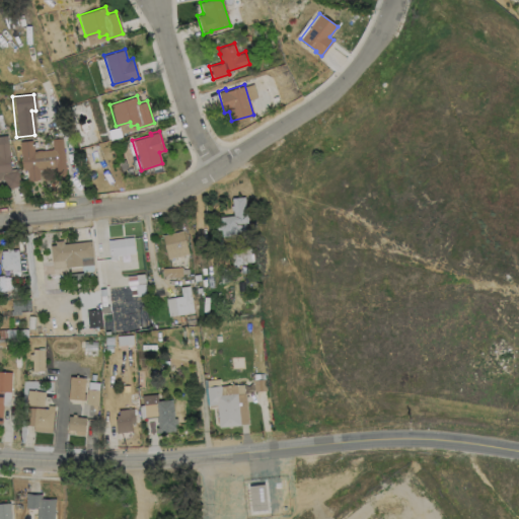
[(0,136),(6,136),(9,169),(9,171),(0,175),(2,180),(0,180),(0,136)]
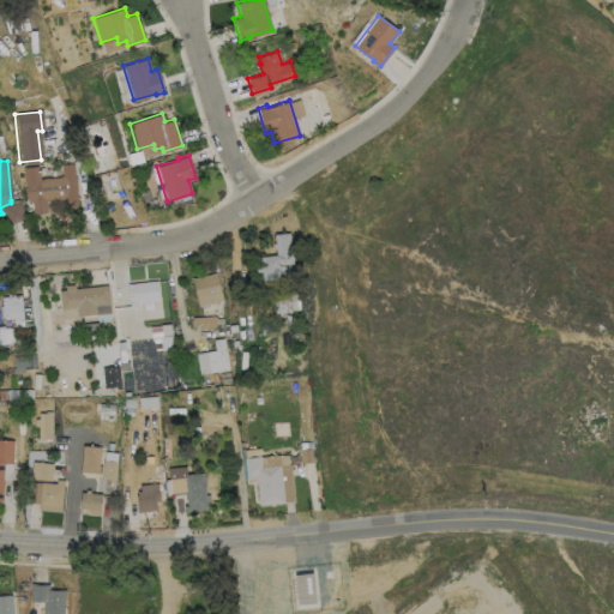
[(72,162),(77,208),(65,209),(64,199),(44,200),(46,211),(32,212),(31,200),(26,200),(25,191),(22,167),(37,164),(38,178),(61,175),(60,164),(72,162)]
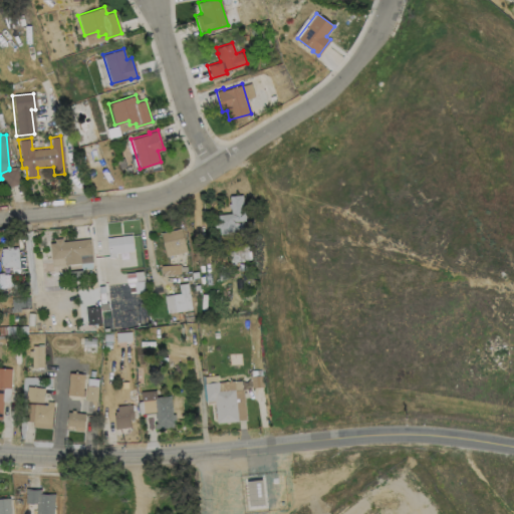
[(21,183),(6,189),(2,179),(0,174),(9,170),(9,168),(15,168),(21,183)]
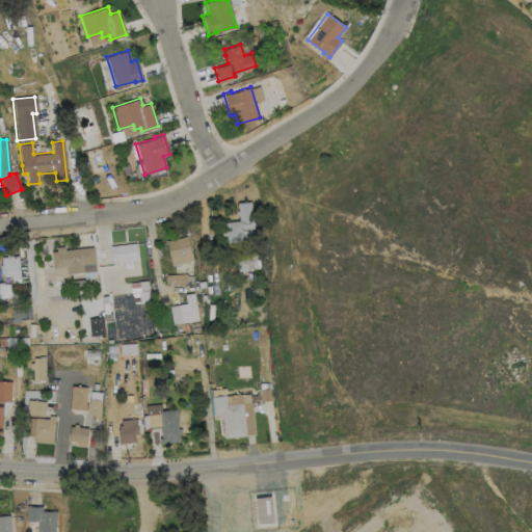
[(253,200),(255,228),(251,229),(251,239),(225,241),(223,221),(240,219),(240,214),(238,213),(238,209),(240,209),(239,201),(253,200)]
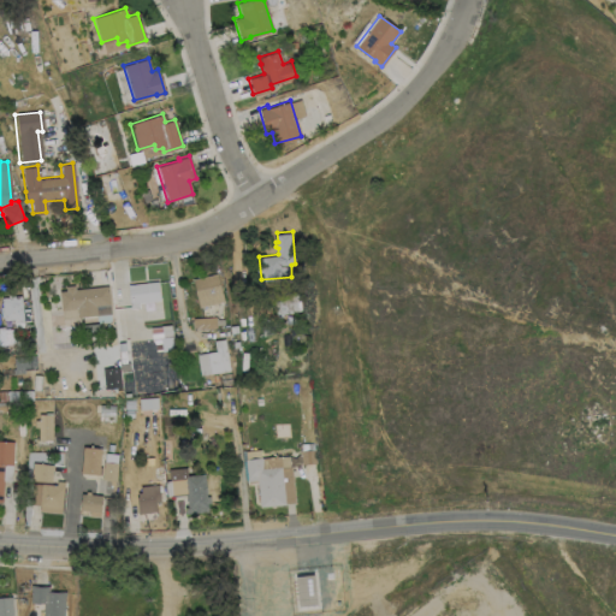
[(224,301),(200,306),(194,277),(218,272),(224,301)]
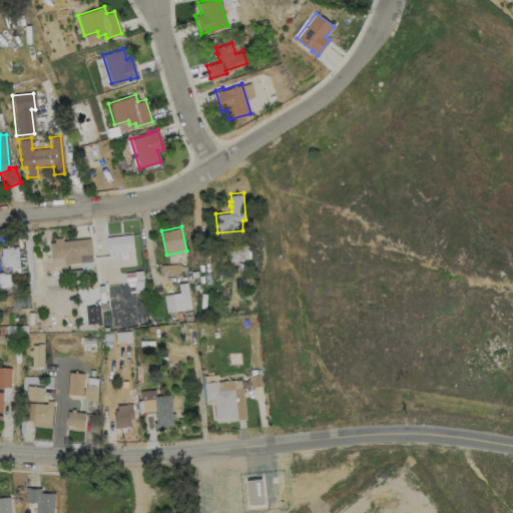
[(116,255),(109,257),(107,235),(131,232),(134,248),(116,251),(116,255)]
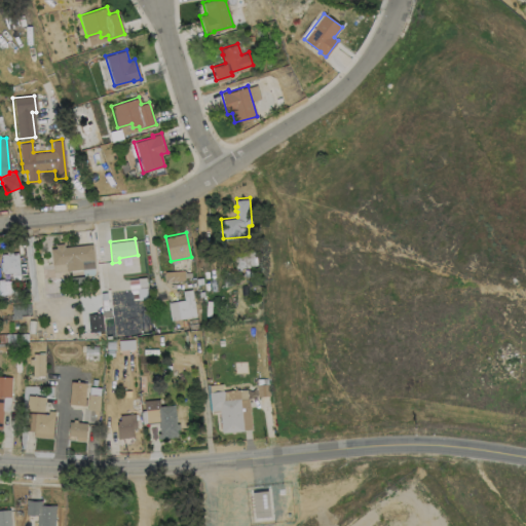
[(64,241),(64,246),(92,242),(96,267),(52,272),(50,247),(57,246),(57,242),(64,241)]
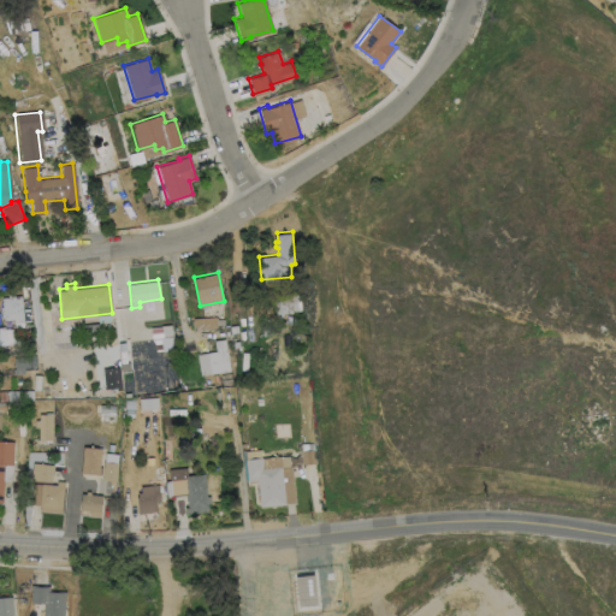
[(21,295),(24,321),(15,321),(15,319),(4,319),(4,317),(1,317),(0,306),(3,306),(1,296),(9,296),(9,294),(15,292),(15,295),(21,295)]
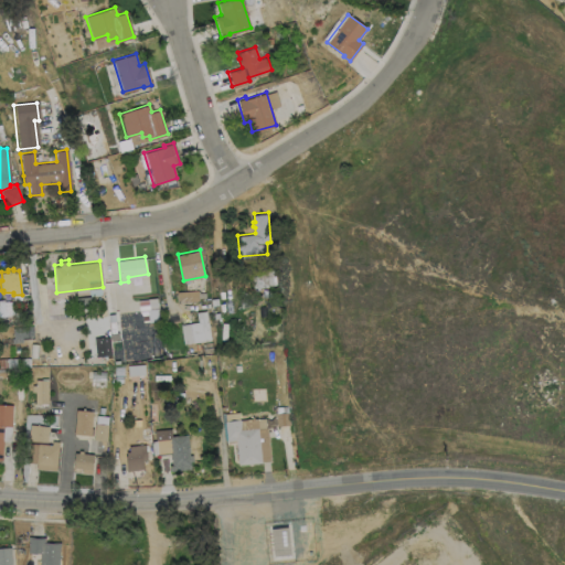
[(277,285),(254,287),(253,272),(276,270),(277,285)]
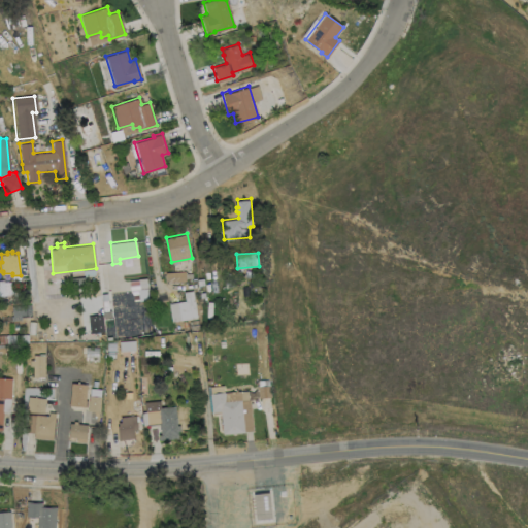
[(186,279),(166,282),(165,271),(185,270),(186,279)]
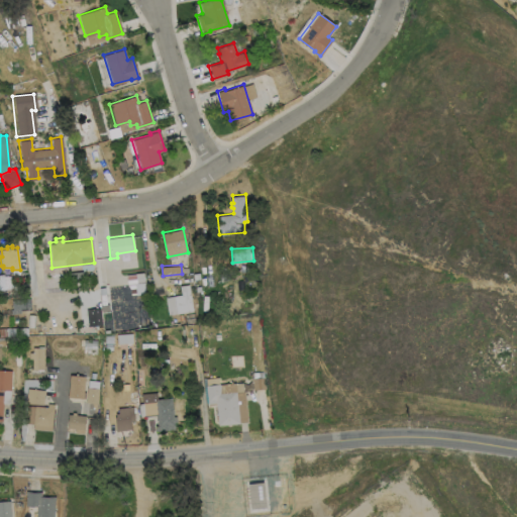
[(84,280),(70,282),(69,271),(83,270),(84,280)]
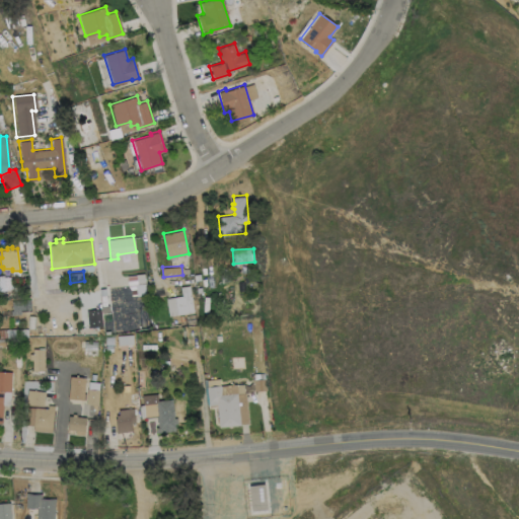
[(145,282),(129,284),(128,274),(144,272),(145,282)]
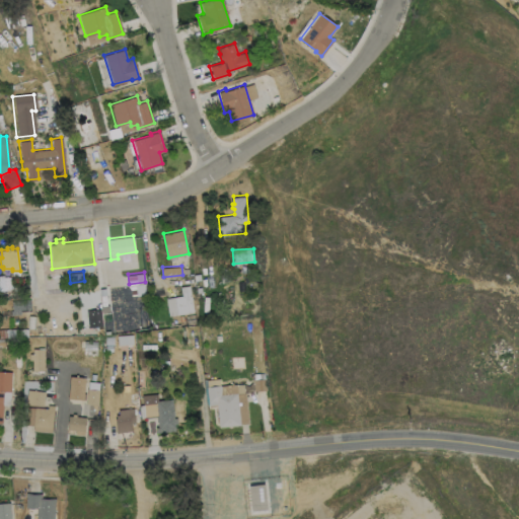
[(12,289),(0,289),(0,274),(3,274),(4,277),(10,276),(12,289)]
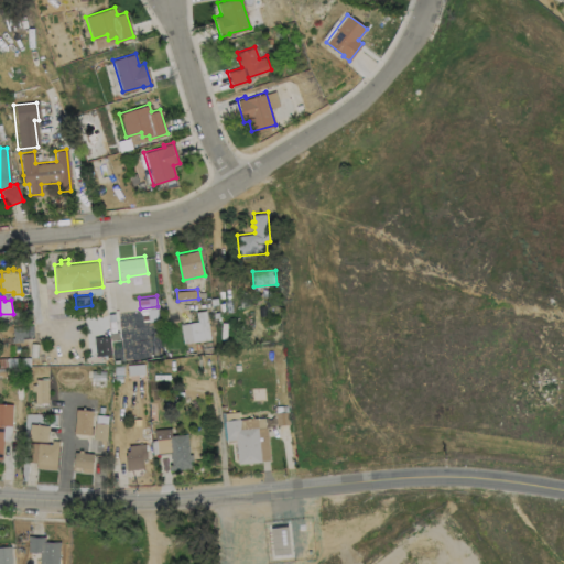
[(212,339),(183,343),(181,323),(198,321),(197,311),(207,308),(212,339)]
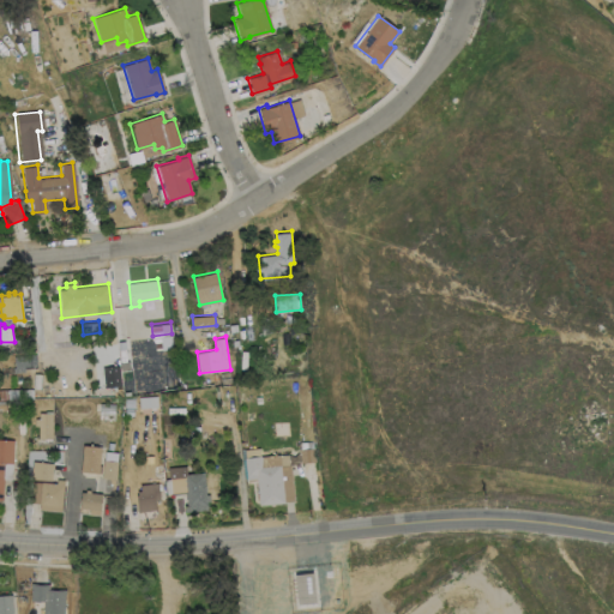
[(131,368),(122,369),(121,361),(130,360),(131,368)]
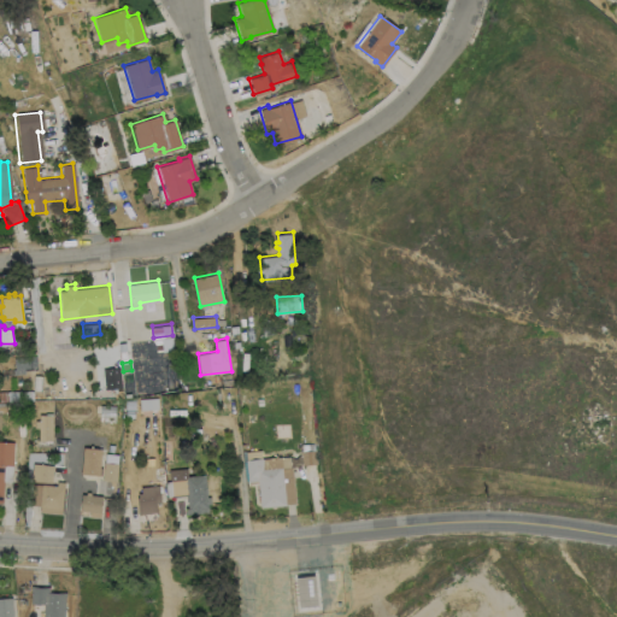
[(121,387),(105,388),(104,368),(119,366),(121,387)]
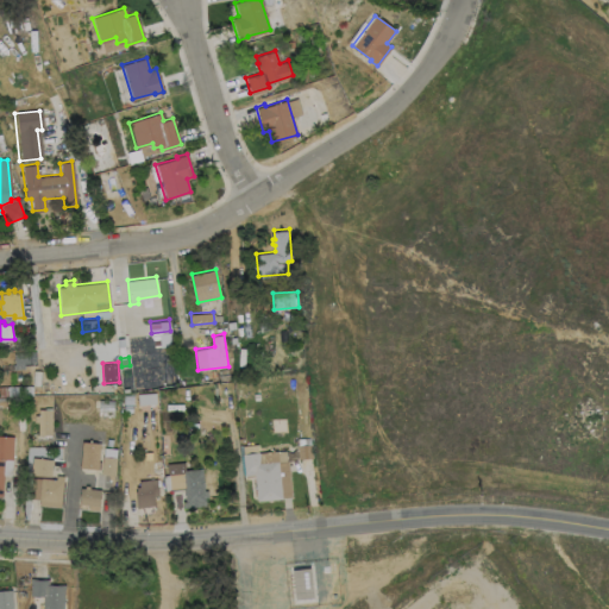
[(130,385),(132,397),(150,397),(148,385),(130,385)]
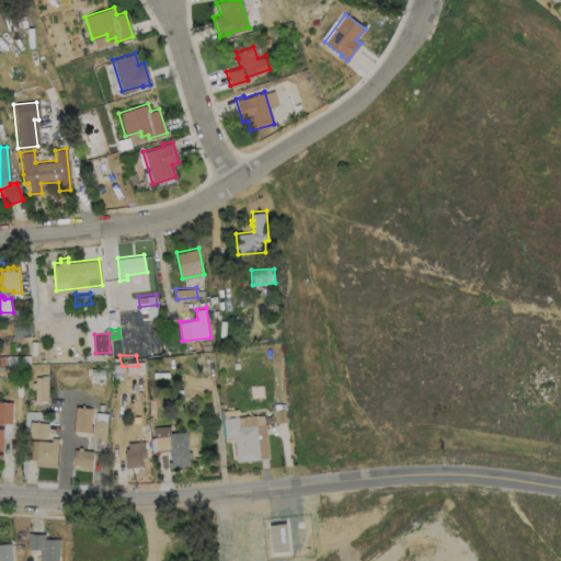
[(84,361),(96,361),(96,377),(91,377),(89,373),(83,373),(84,361)]
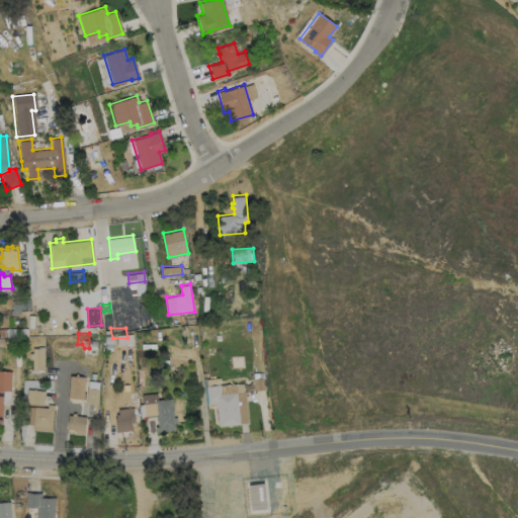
[(44,348),(44,369),(32,369),(32,358),(29,358),(29,353),(32,353),(32,348),(44,348)]
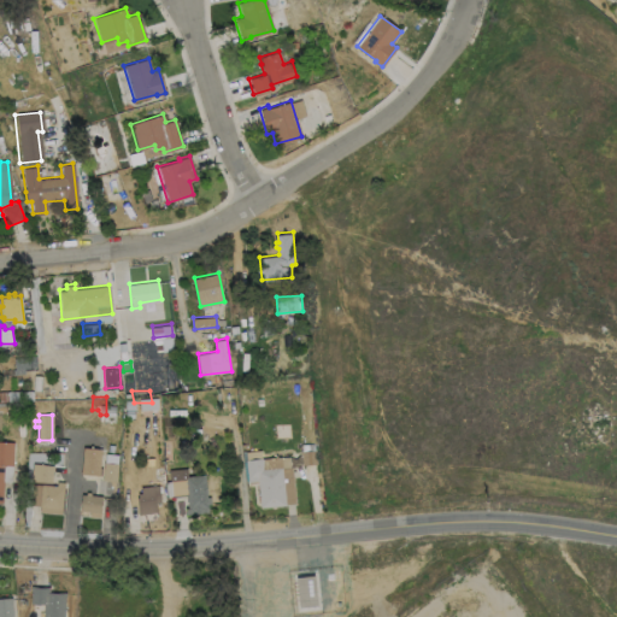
[(0,440),(13,440),(13,464),(5,464),(4,501),(0,501),(0,440)]
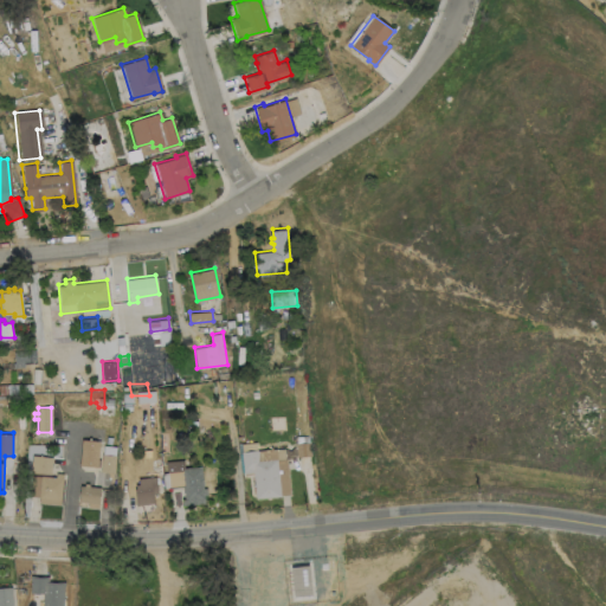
[(101,439),(98,465),(81,463),(83,437),(101,439)]
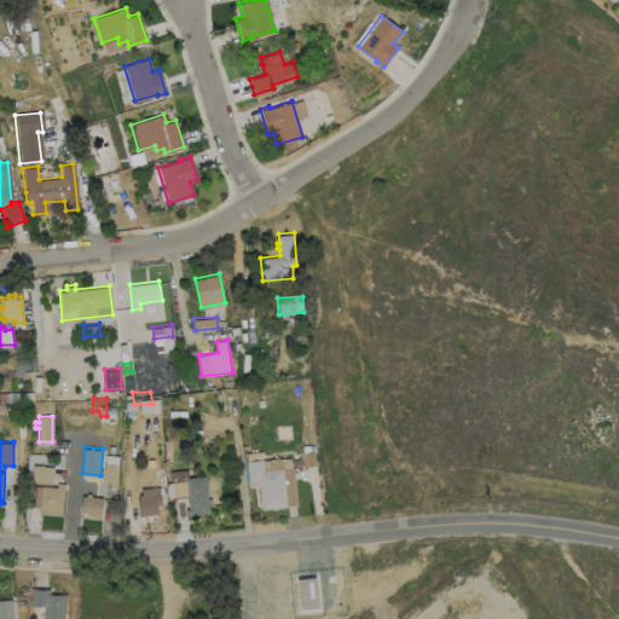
[(262,450),(264,458),(283,457),(283,458),(291,457),(291,468),(294,467),(298,503),(289,504),(289,505),(262,508),(260,484),(250,485),(248,462),(249,462),(248,451),(262,450)]
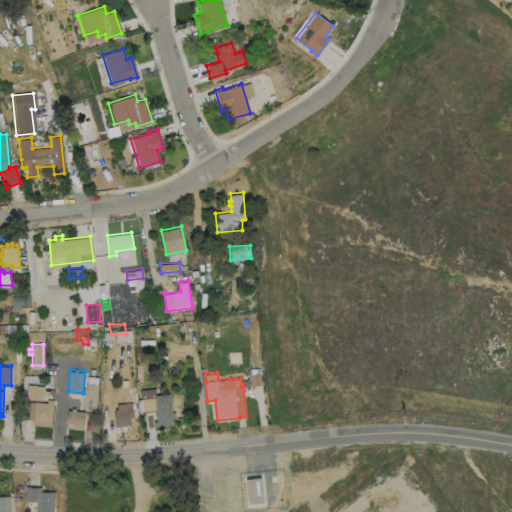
[(263,384),(251,385),(251,374),(262,374),(263,384)]
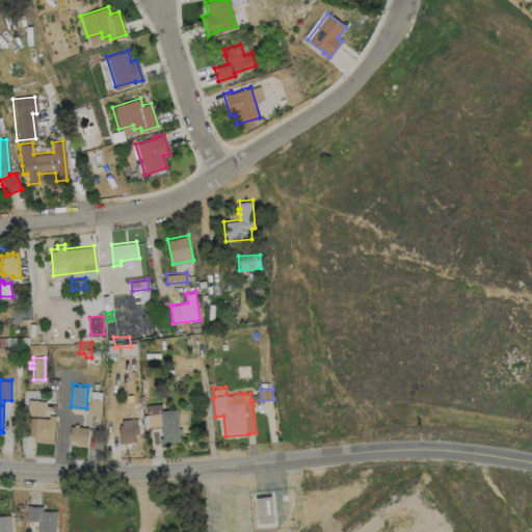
[(102,392),(102,398),(103,398),(101,414),(88,413),(90,397),(91,397),(91,391),(102,392)]
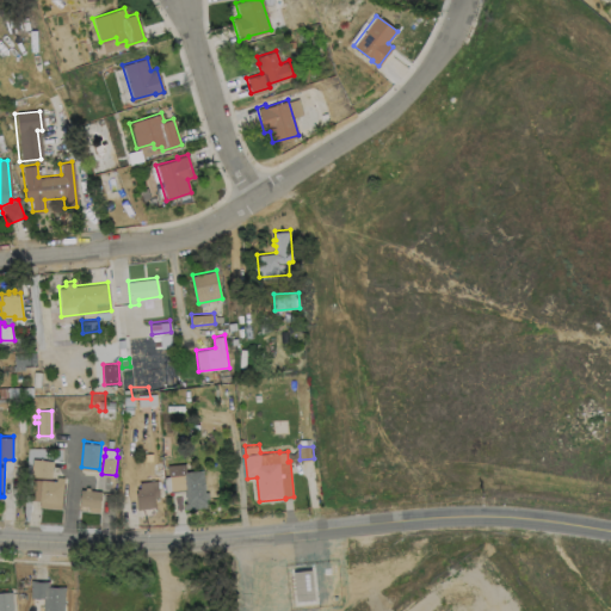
[(50,480),(56,480),(57,476),(63,477),(61,507),(39,505),(41,500),(31,499),(34,481),(31,481),(34,458),(53,461),(50,480)]
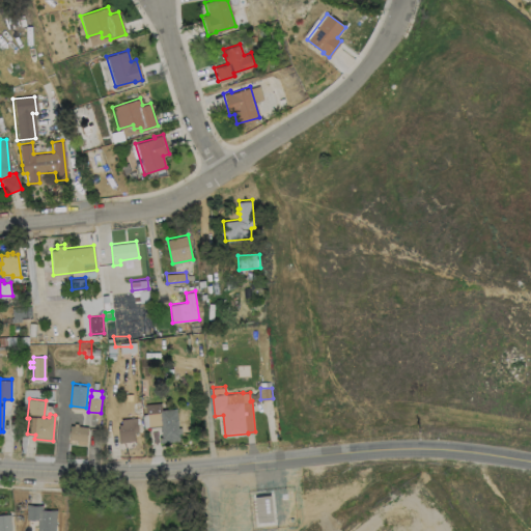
[(177,408),(178,426),(182,426),(183,432),(179,432),(180,440),(161,441),(161,436),(162,436),(161,425),(144,426),(143,413),(147,413),(146,403),(162,401),(162,409),(177,408)]
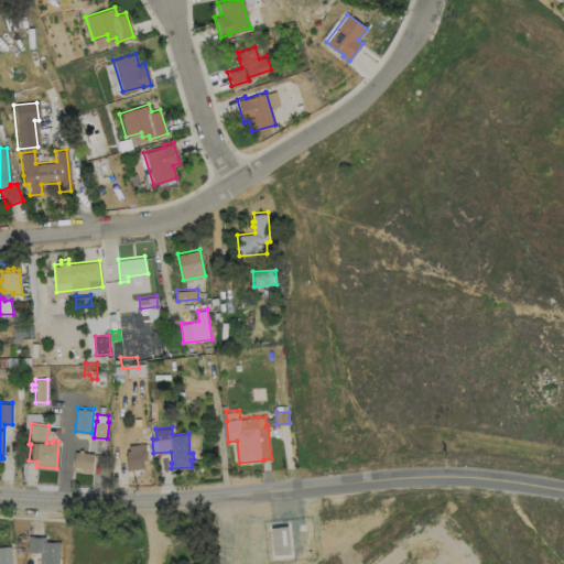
[(145,443),(148,458),(143,459),(144,467),(128,469),(126,449),(130,449),(130,444),(145,443)]
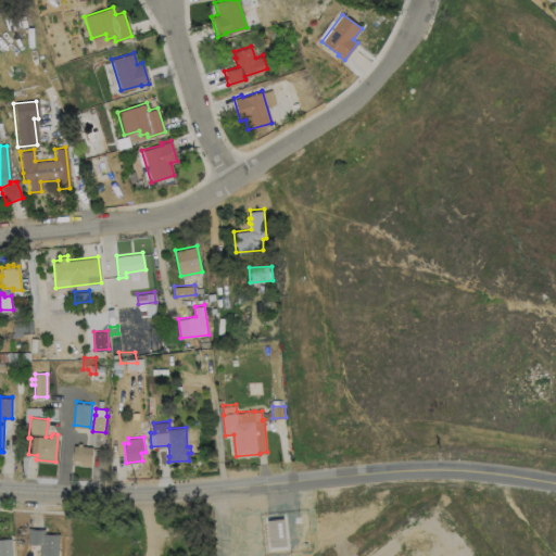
[(92,445),(91,460),(90,460),(89,466),(81,465),(83,459),(73,458),(74,443),(92,445)]
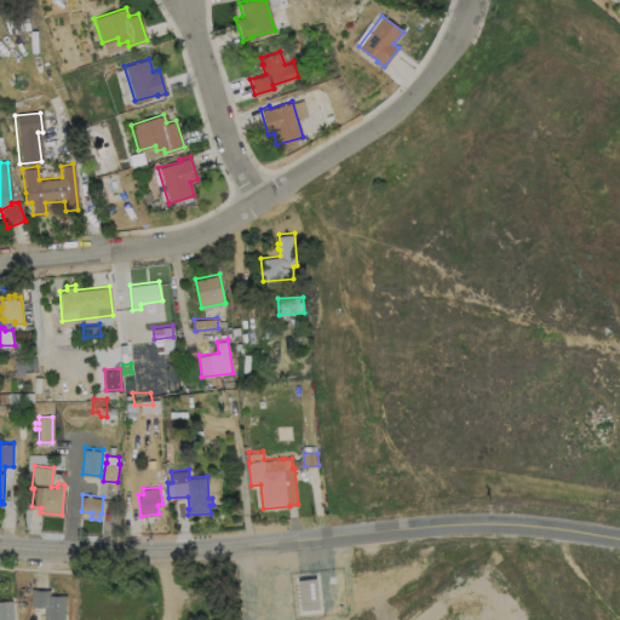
[(296,598),(313,598),(310,569),(292,570),(296,598)]
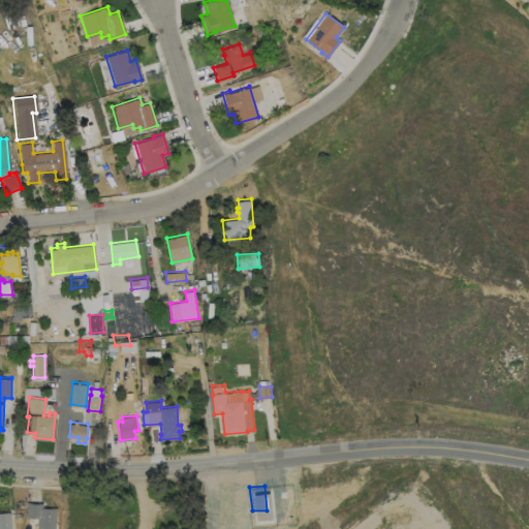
[(41,506),(53,507),(53,506),(56,506),(56,510),(55,510),(54,528),(36,528),(37,518),(26,518),(27,506),(26,506),(26,502),(41,503),(41,506)]
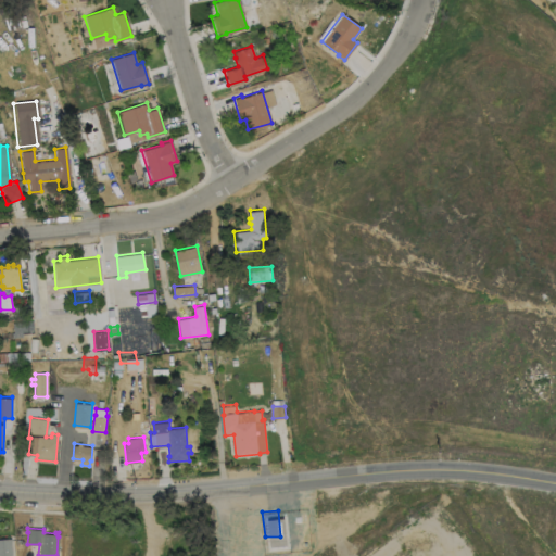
[(0,555),(0,539),(10,539),(11,555),(0,555)]
